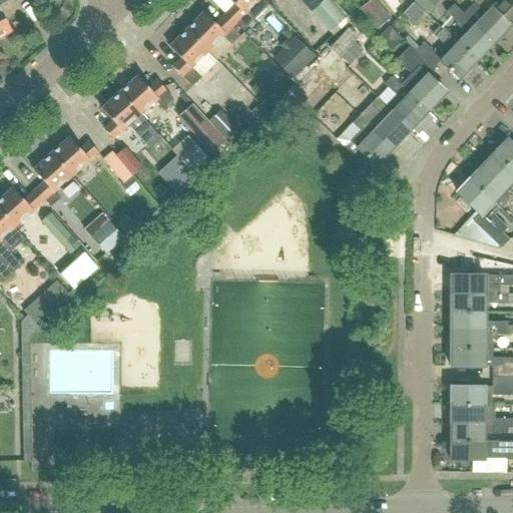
[(0,0),(0,38),(11,32),(0,10),(0,5),(9,1),(8,0),(0,0)]
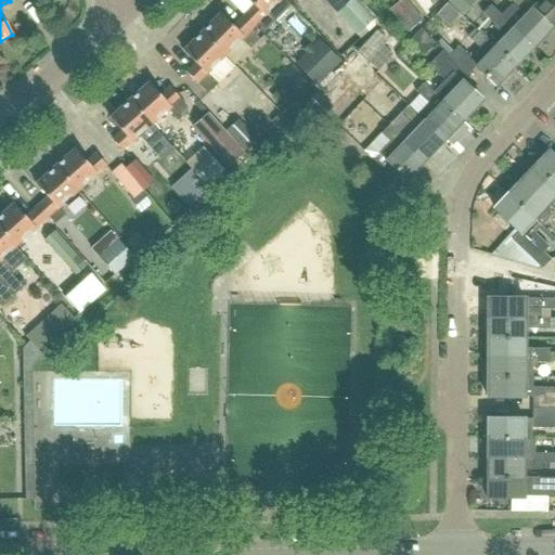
[(269,14),(282,0),(246,0),(253,7),(243,16),(255,28),(255,27),(261,34),(275,21),(269,14)]
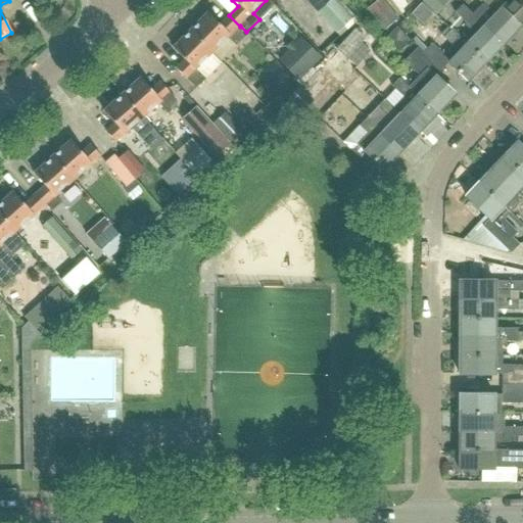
[(335,0),(328,0),(316,11),(335,32),(351,17),(335,0)]
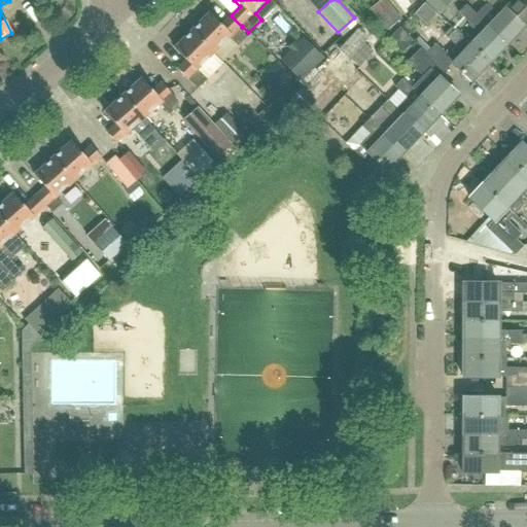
[(392,0),(378,7),(389,31),(403,24),(392,0)]
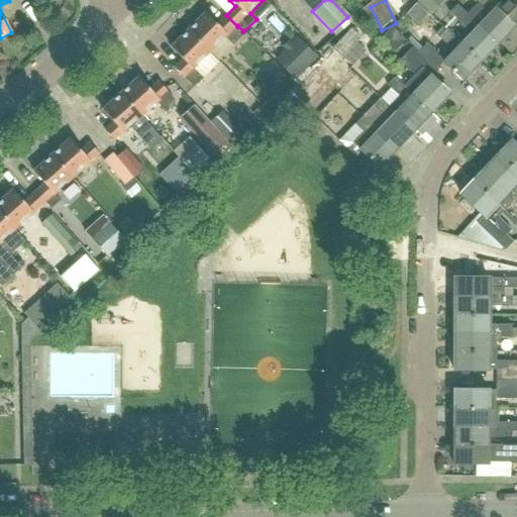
[(497,44),(514,25),(490,2),(490,1),(488,0),(473,0),(474,0),(477,3),(467,13),(466,14),(497,44)]
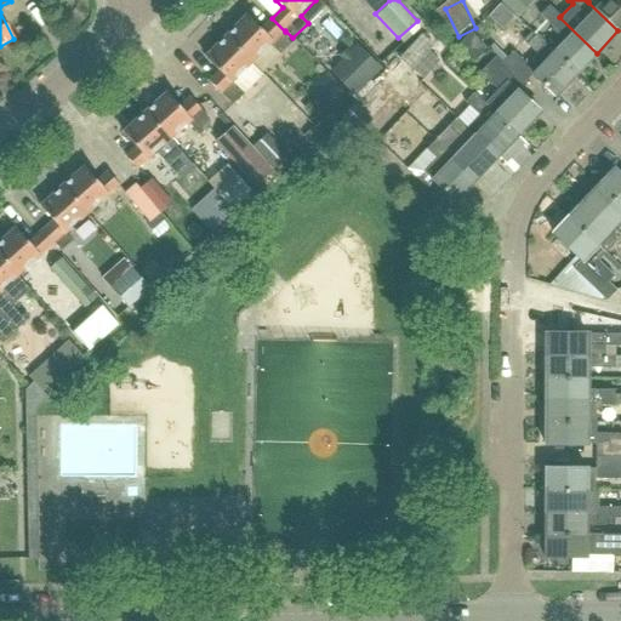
[(588,3),(617,30),(620,27),(620,0),(590,0),(588,1),(588,3)]
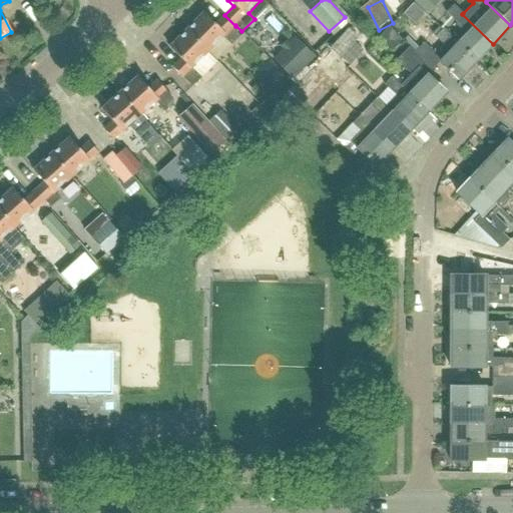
[(476,62),(493,44),(462,14),(463,13),(453,4),(446,11),(460,25),(459,25),(467,33),(457,43),(476,62)]
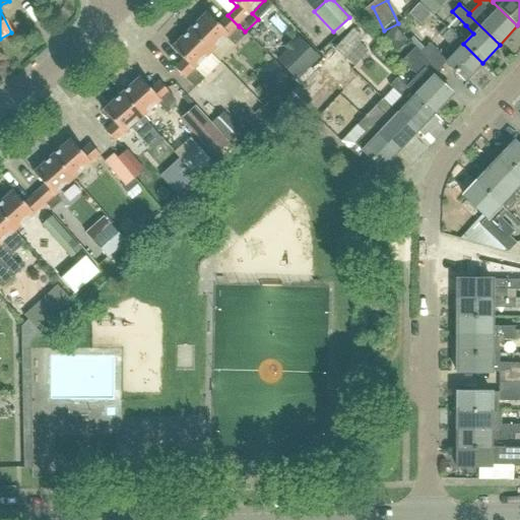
[(205,13),(188,31),(211,54),(228,38),(234,44),(242,37),(240,34),(241,33),(237,28),(239,26),(228,15),(217,25),(205,13)]
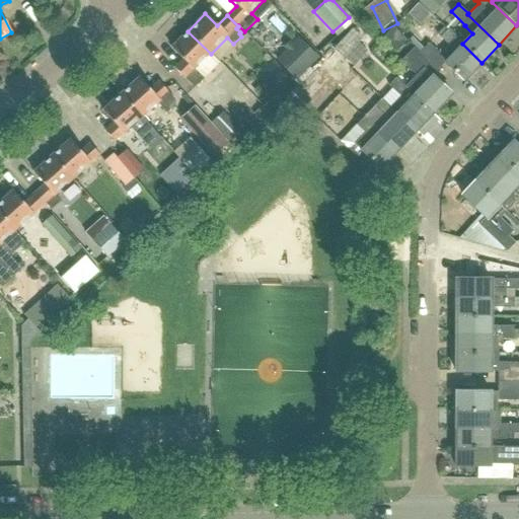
[(352,29),(335,49),(354,66),(371,48),(352,29)]
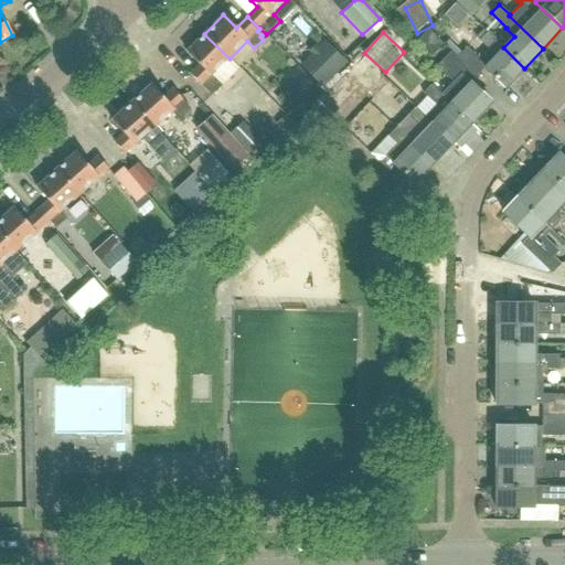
[(504,88),(524,68),(503,48),(502,49),(487,33),(479,41),(489,50),(479,60),(466,46),(456,56),(476,75),(483,68),(504,88)]
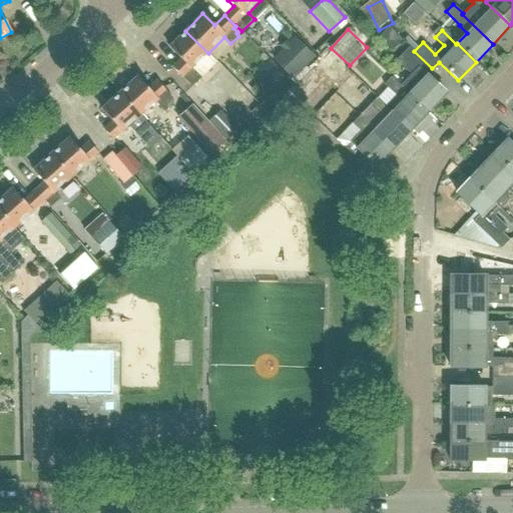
[(192,69),(208,53),(185,31),(168,48),(180,60),(172,68),(190,87),(200,77),(192,69)]
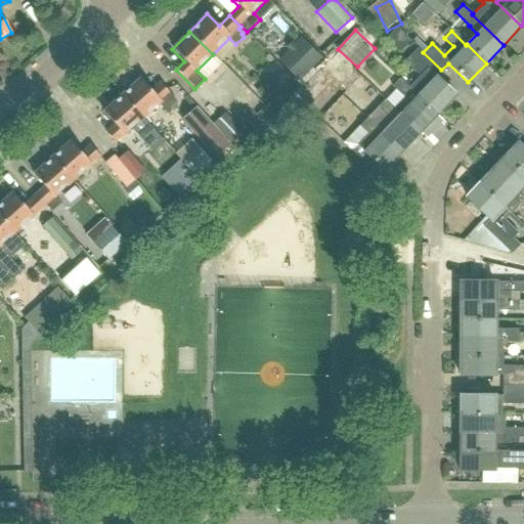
[(299,82),(321,58),(299,37),(276,60),(299,82)]
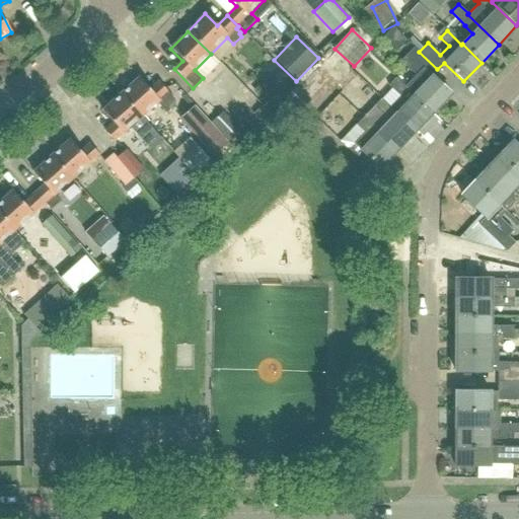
[(431,76),(437,69),(419,52),(413,46),(400,60),(415,74),(404,84),(403,85),(433,113),(450,94),(431,76)]
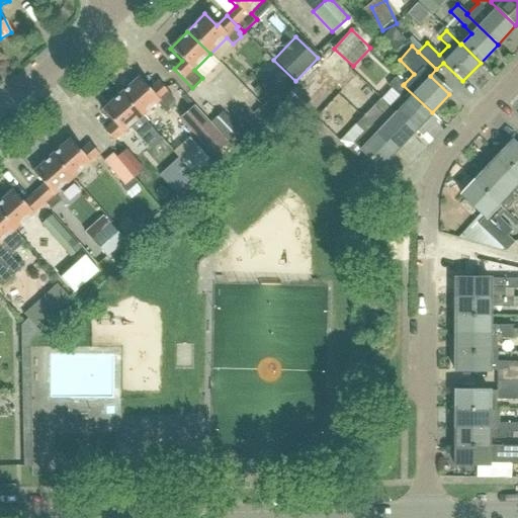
[(340,67),(326,80),(336,90),(351,75),(340,67)]
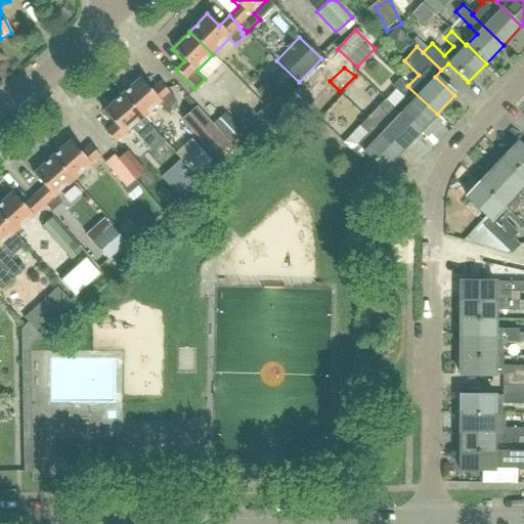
[(270,77),(255,92),(269,105),(285,90),(270,77)]
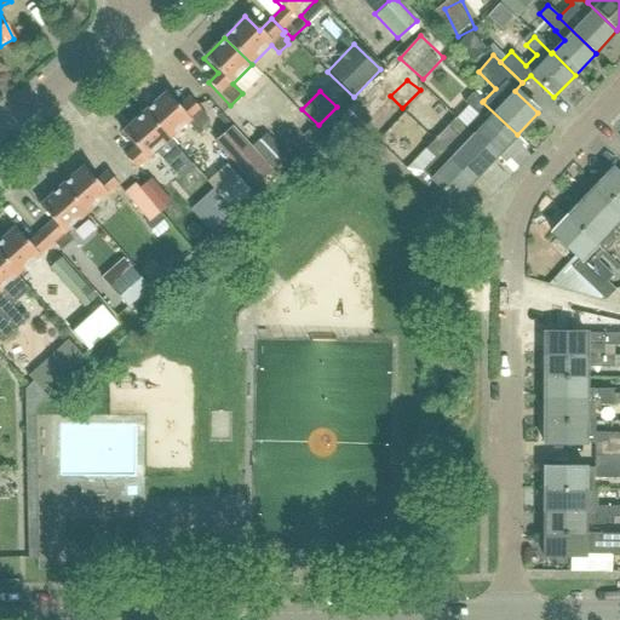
[(495,158),(517,135),(482,102),(483,101),(474,91),(464,101),(477,114),(464,127),(495,158)]
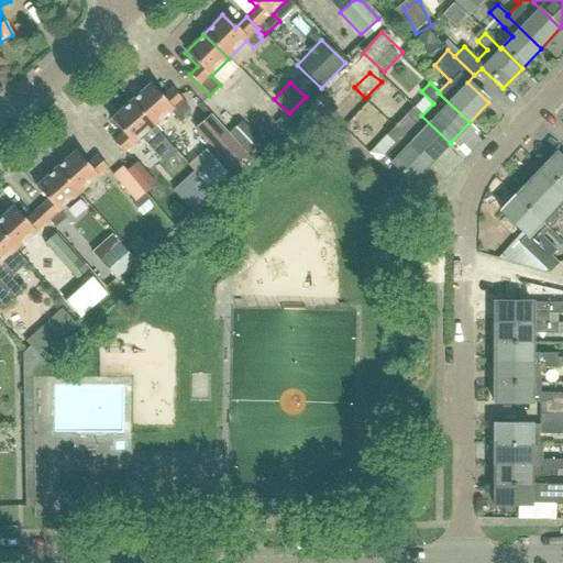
[(151,85),(131,102),(154,129),(155,129),(184,102),(173,90),(163,99),(151,85)]
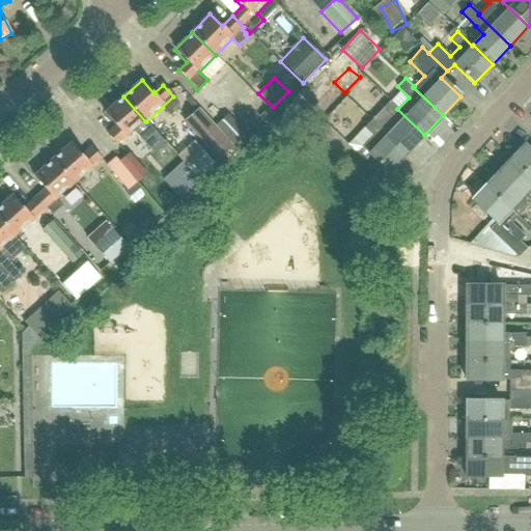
[(318,102),(303,87),(290,100),(306,115),(318,102)]
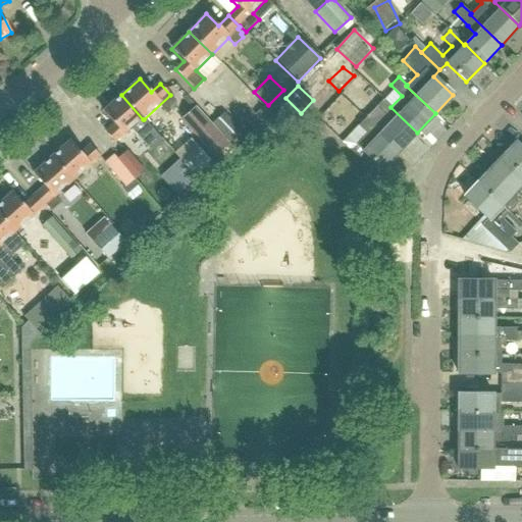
[(361,112),(341,93),(323,110),(331,118),(342,108),(354,120),(361,112)]
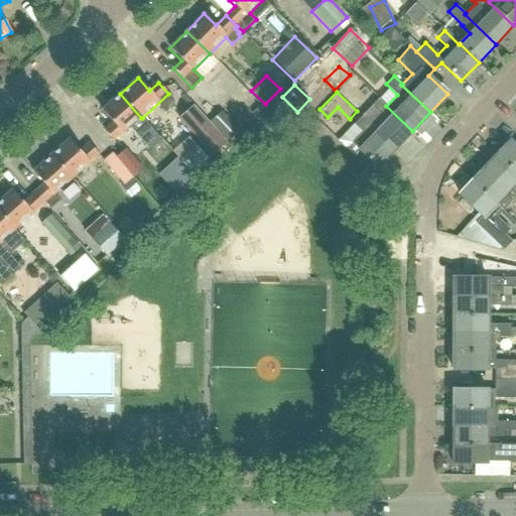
[(142,118),(141,118),(120,94),(102,111),(113,123),(104,131),(114,142),(130,128),(147,148),(159,138),(142,118)]
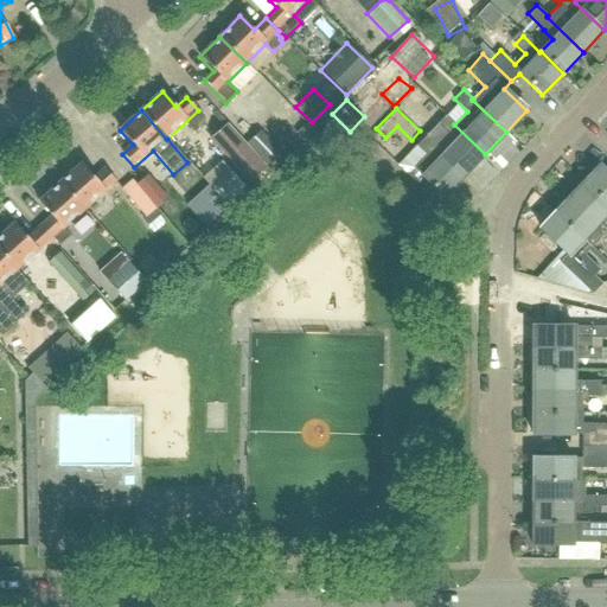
[(465,176),(485,154),(454,125),(454,126),(443,116),(435,125),(453,142),(442,153),(465,176)]
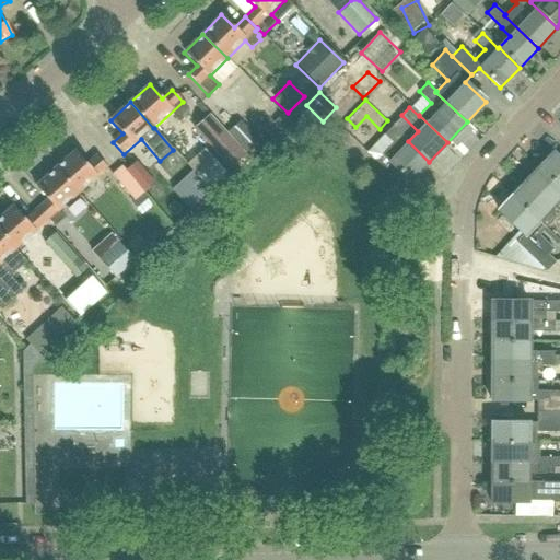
[(246,152),(226,132),(209,113),(193,129),(229,168),(246,152)]
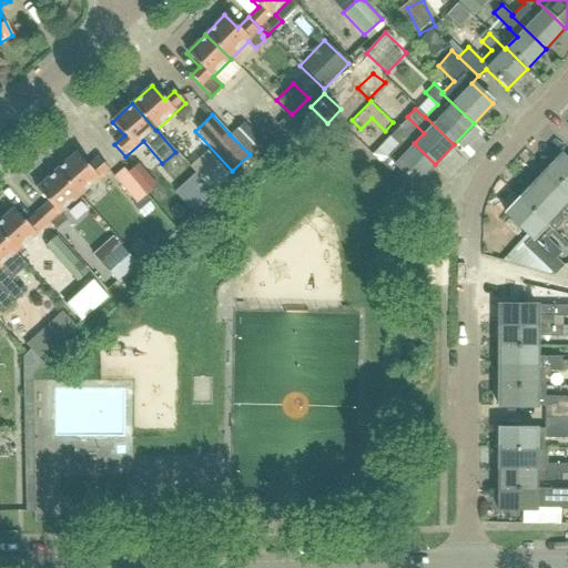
[(244,121),(230,134),(250,154),(276,130),(265,119),(253,131),(244,121)]
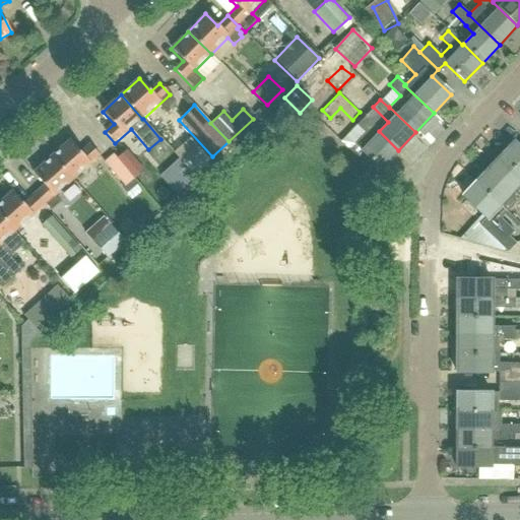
[(379,131),(364,116),(355,124),(365,132),(353,143),(380,169),(398,150),(379,131)]
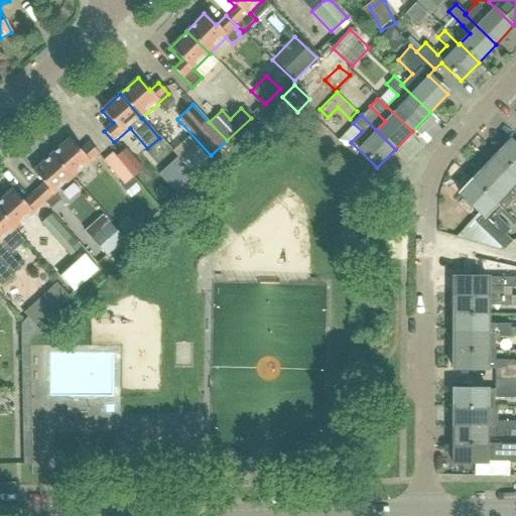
[(70,139),(51,156),(71,177),(98,153),(89,144),(81,152),(70,139)]
